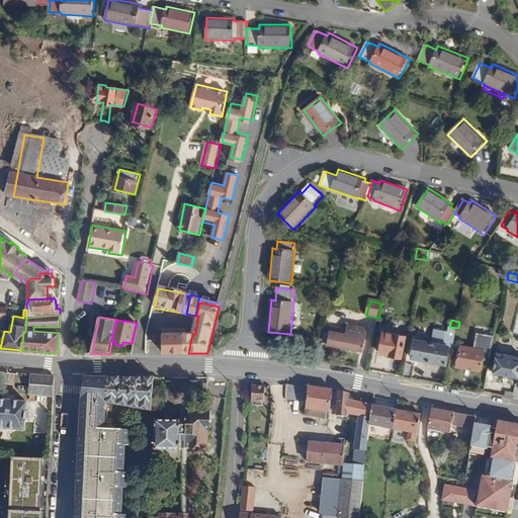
[(364,352),(368,330),(347,326),(347,330),(333,327),(332,333),(330,332),(328,345),(364,352)]
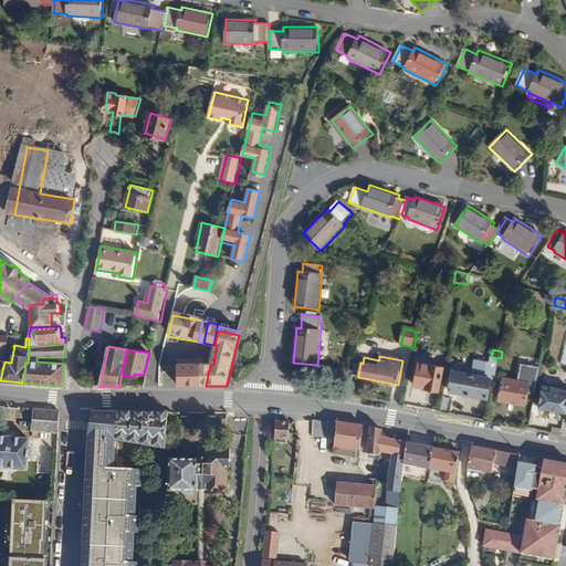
[(496,380),(501,358),(491,357),(490,363),(477,360),(473,376),(453,371),(449,391),(488,399),(492,379),(496,380)]
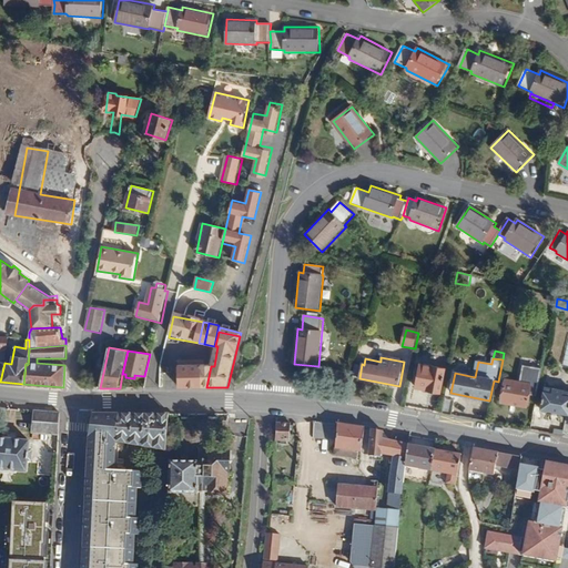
[(442,394),(446,371),(421,365),(416,388),(442,394)]
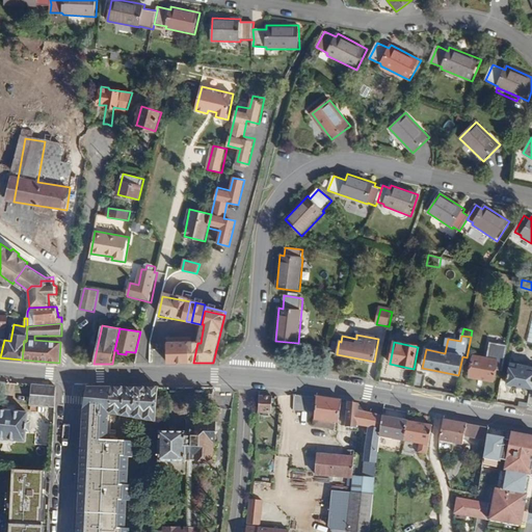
[(176,363),(181,343),(168,343),(168,363),(176,363)]
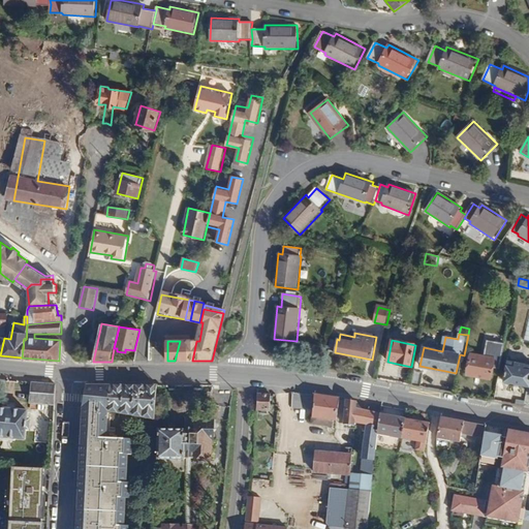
[(192,361),(196,341),(180,341),(175,361),(192,361)]
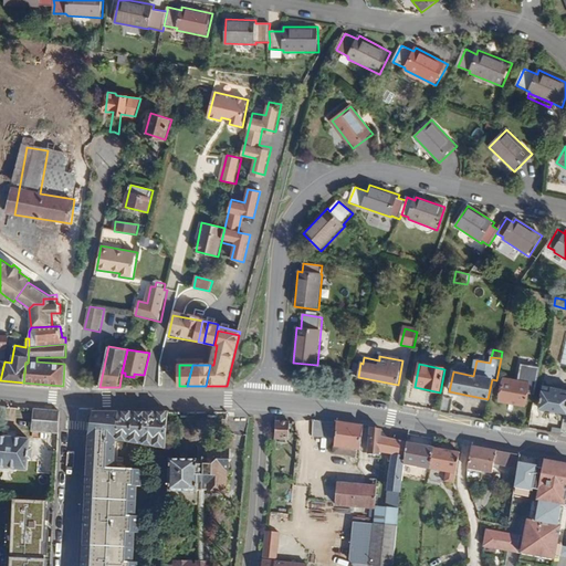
[(536,396),(541,368),(522,365),(519,381),(504,379),(500,401),(526,407),(528,395),(536,396)]
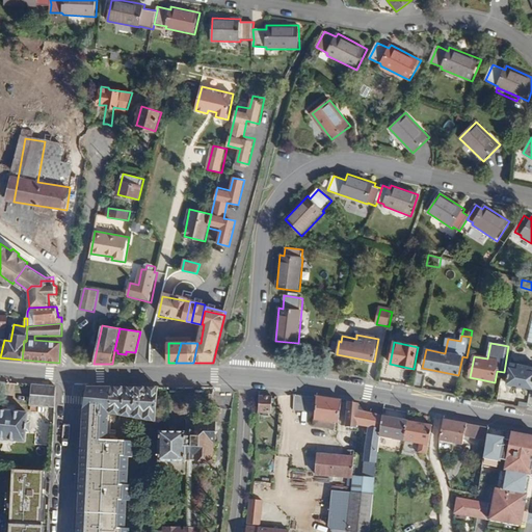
[(531,366),(511,363),(507,383),(531,389),(531,366)]
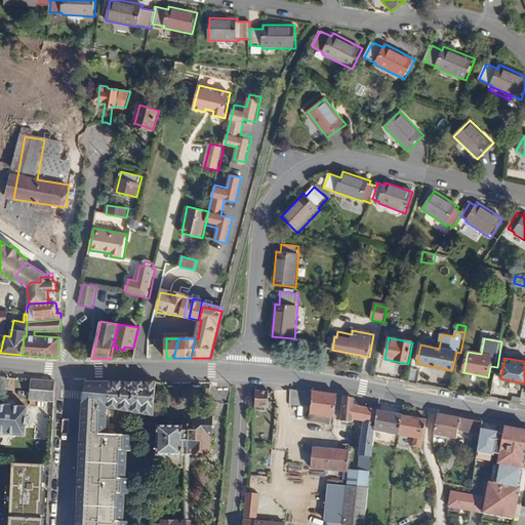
[(419,386),(421,370),(412,369),(409,384),(419,386)]
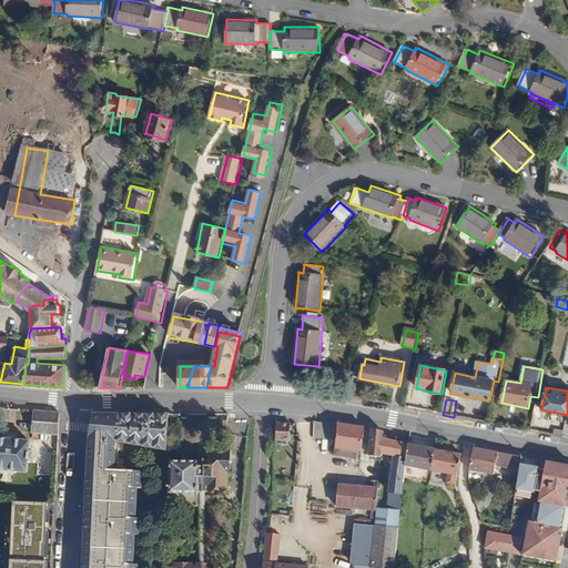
[(59,436),(60,413),(34,411),(32,433),(49,434),(48,449),(58,452),(59,449),(59,436)]
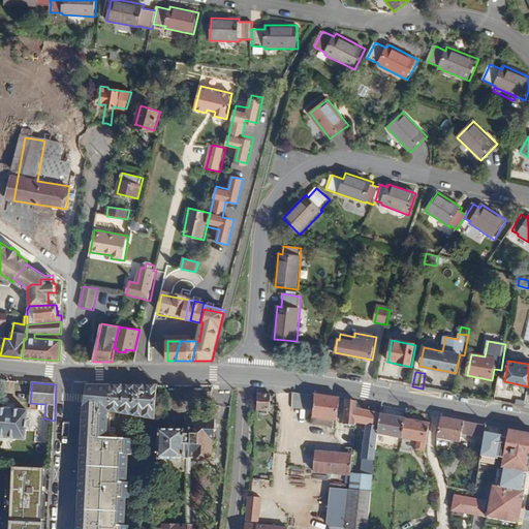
[(121,455),(122,439),(106,438),(109,411),(106,411),(111,386),(87,386),(83,407),(78,528),(117,528),(118,526),(119,498),(120,483),(121,455)]
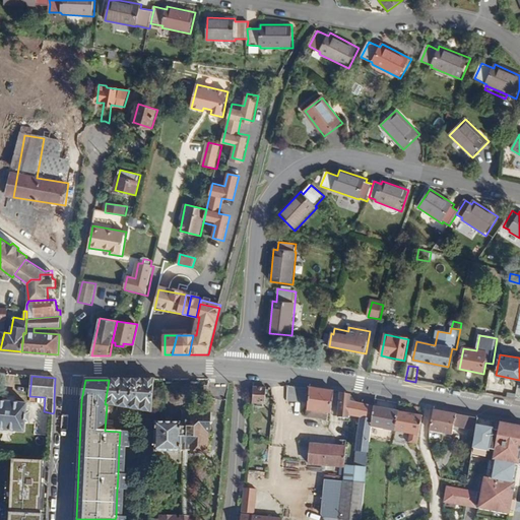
[(151,412),(154,380),(109,380),(105,404),(107,404),(113,405),(151,412)]
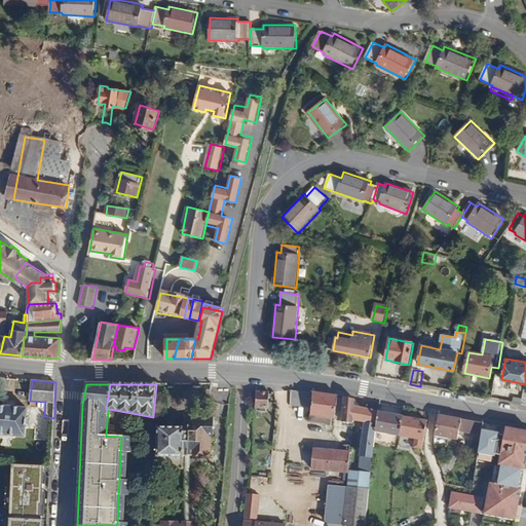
[(268,409),(269,392),(257,391),(256,408),(268,409)]
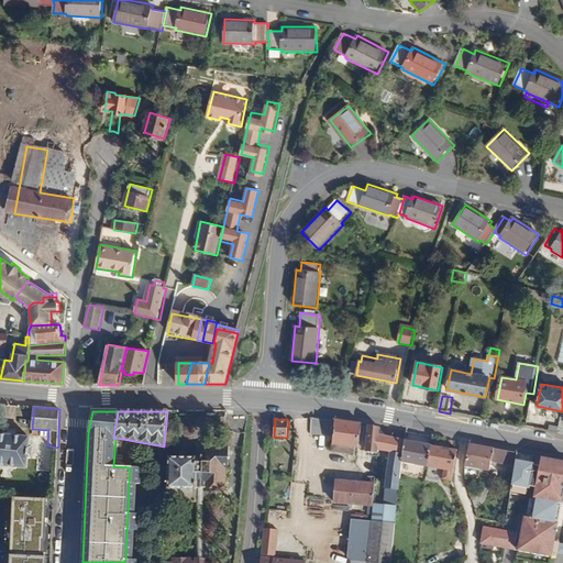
[(332,437),(334,421),(310,419),(310,435),(332,437)]
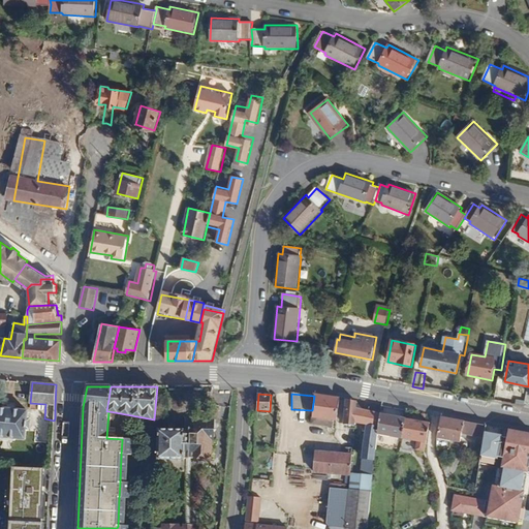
[(337,422),(340,398),(314,394),(314,396),(312,410),(312,417),(334,421),(337,422)]
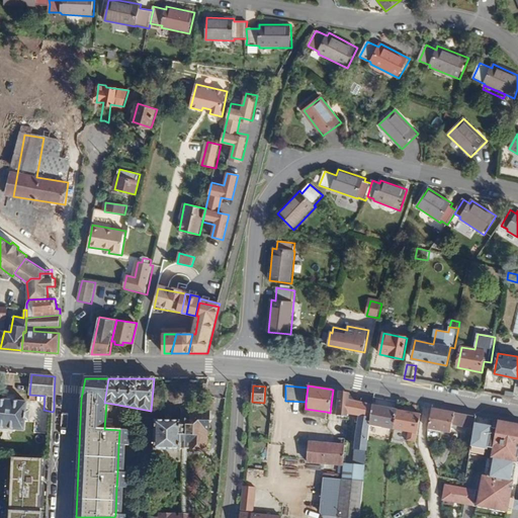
[(369,426),(372,406),(356,402),(349,401),(350,394),(339,392),(337,417),(346,418),(346,414),(359,416),(354,449),(367,451),(368,443),(369,426)]
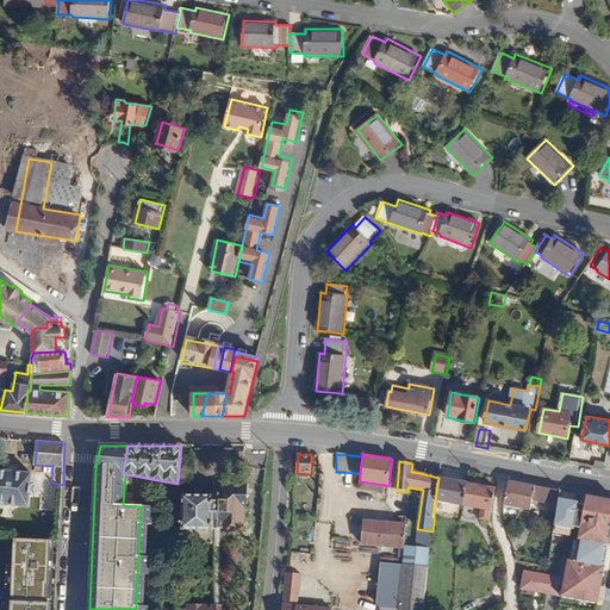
[(32,493),(33,487),(30,487),(31,472),(0,468),(0,502),(27,505),(29,493),(32,493)]
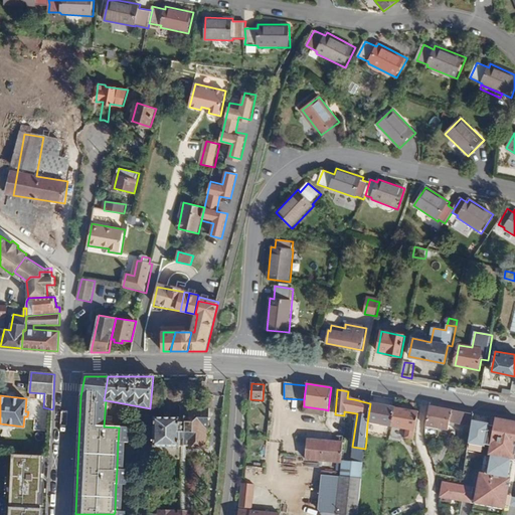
[(391,428),(394,408),(370,403),(367,423),(391,428)]
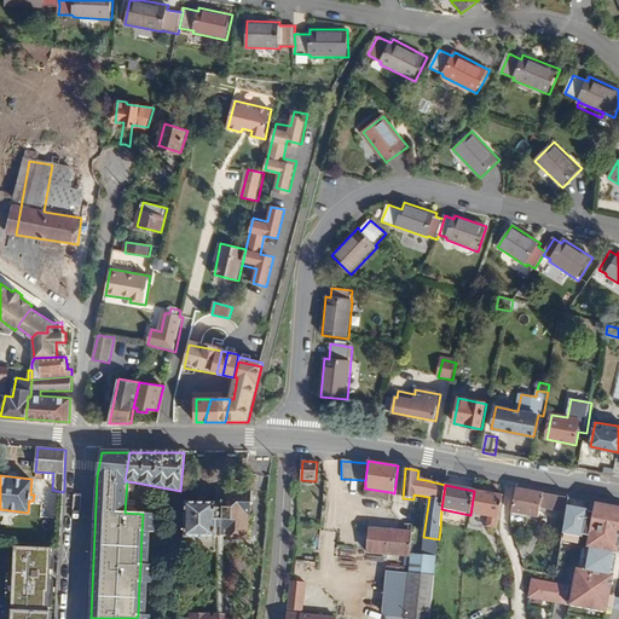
[(389,501),(391,492),(365,489),(364,497),(389,501)]
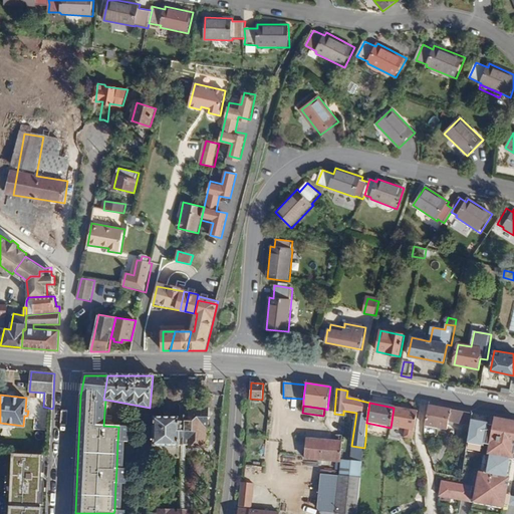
[(470,429),(472,414),(429,407),(424,427),(447,431),(448,426),(470,429)]
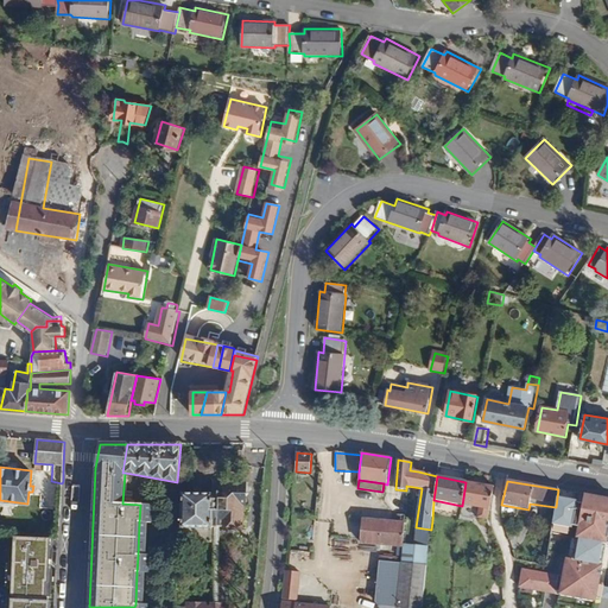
[(247,507),(247,483),(225,482),(223,494),(182,494),(182,543),(190,543),(191,544),(192,548),(195,550),(200,549),(202,546),(202,543),(211,543),(211,530),(221,530),(244,530),(244,507),(247,507)]
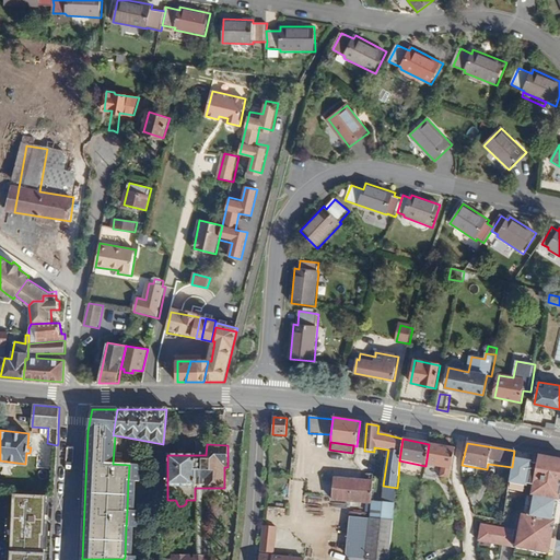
[(448,479),(455,448),(429,444),(426,466),(441,468),(440,477),(448,479)]
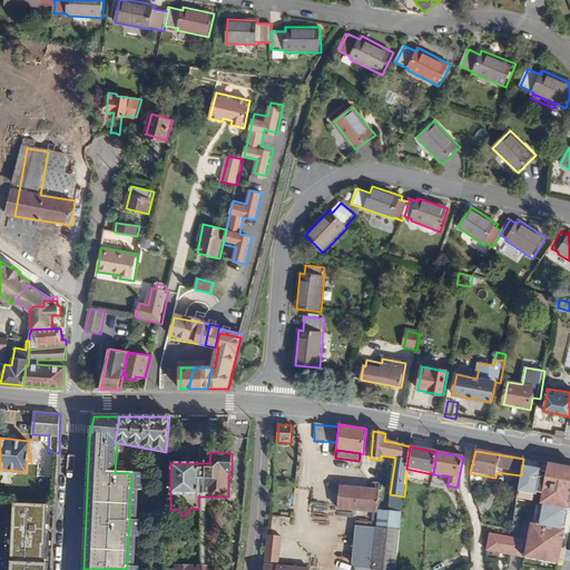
[(569,511),(569,504),(569,468),(549,464),(548,468),(542,467),(543,463),(523,459),(521,475),(517,500),(527,502),(528,494),(536,495),(536,493),(541,494),(534,526),(530,524),(527,541),(489,534),(487,548),(498,550),(497,553),(520,558),(521,554),(524,556),(559,562),(563,562),(563,561),(566,551),(566,549),(561,548),(569,511)]
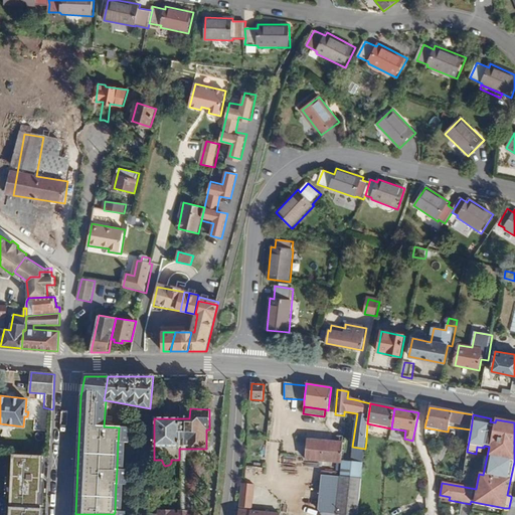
[(129,443),(129,428),(119,427),(118,443),(129,443)]
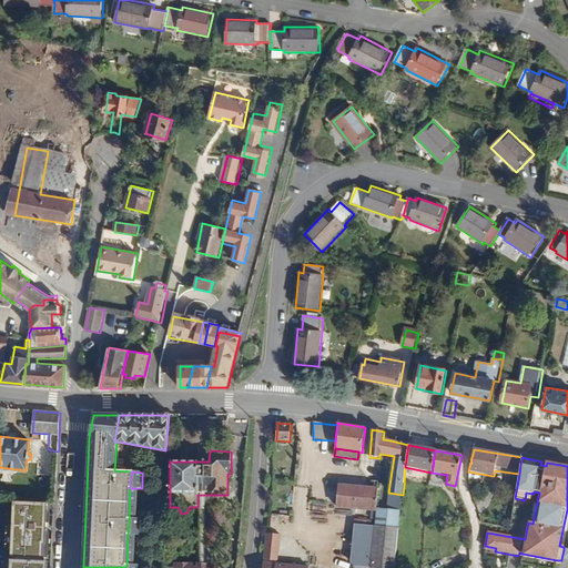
[(376,508),(379,482),(375,482),(375,488),(340,486),(337,507),(376,510),(376,508)]
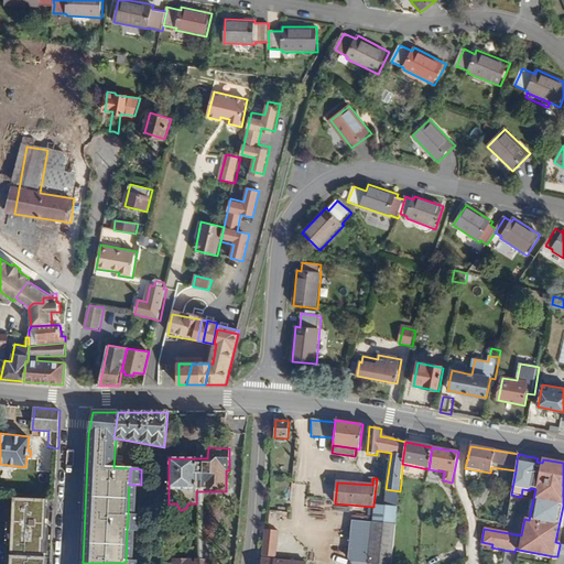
[(279,499),(280,489),(269,488),(268,499),(279,499)]
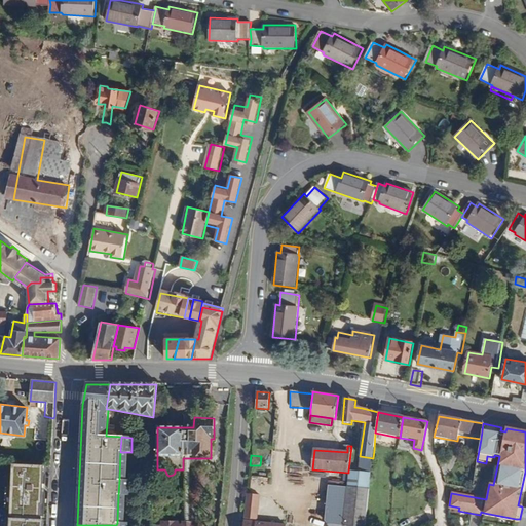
[(41,525),(44,466),(10,465),(9,488),(6,488),(5,509),(7,509),(6,525),(41,525)]
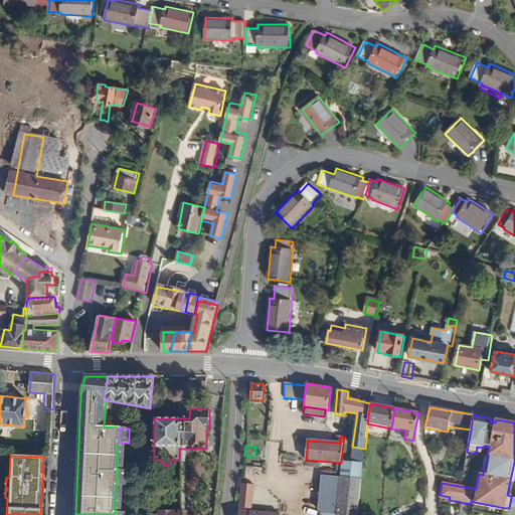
[(298,475),(299,460),(286,459),(284,473),(298,475)]
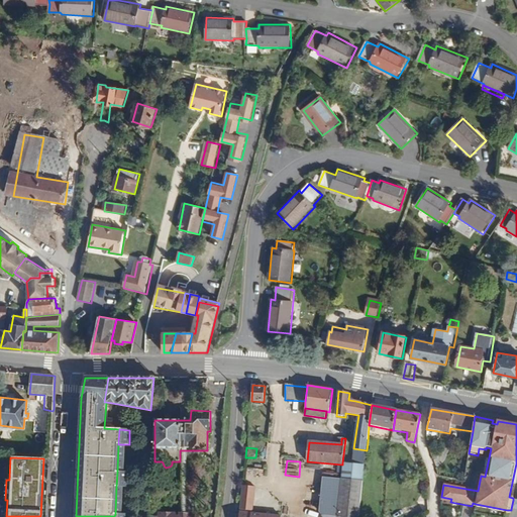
[(306,477),(307,461),(300,461),(299,477),(306,477)]
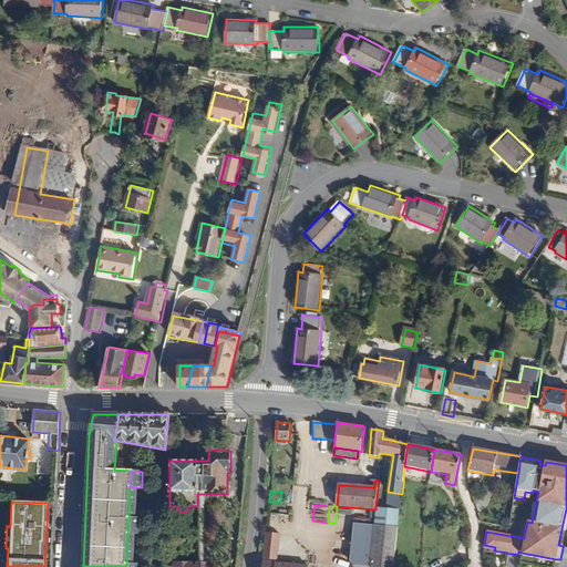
[(394,566),(400,511),(375,507),(375,509),(337,506),(336,523),(354,525),(350,562),(354,566),(369,566),(394,566)]
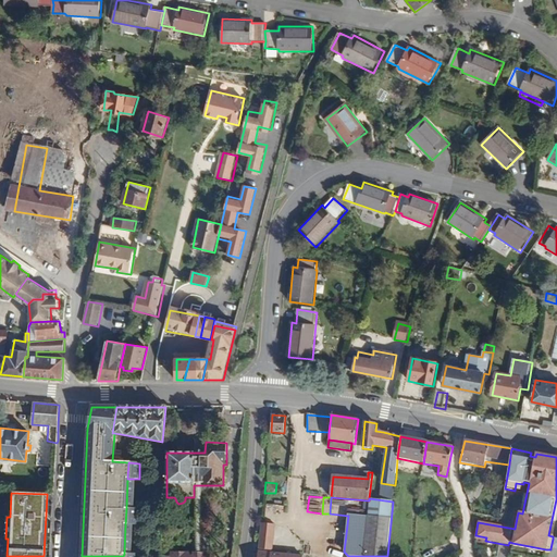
[(137,524),(137,509),(126,508),(125,524),(137,524)]
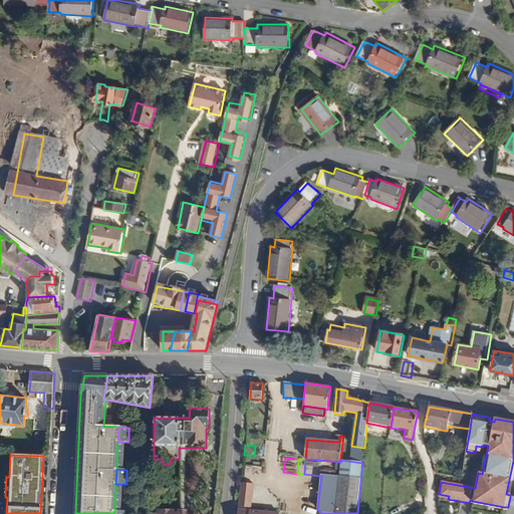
[(250,510),(253,484),(241,483),(239,509),(250,510)]
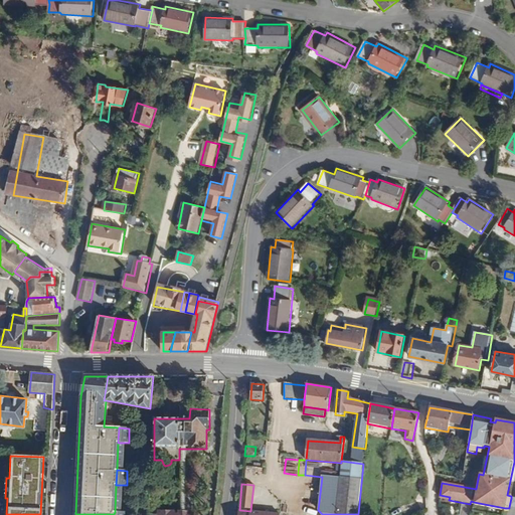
[(187,500),(187,490),(180,490),(174,490),(174,500),(180,500),(180,507),(187,507),(193,507),(192,504),(190,501),(189,500),(187,500)]
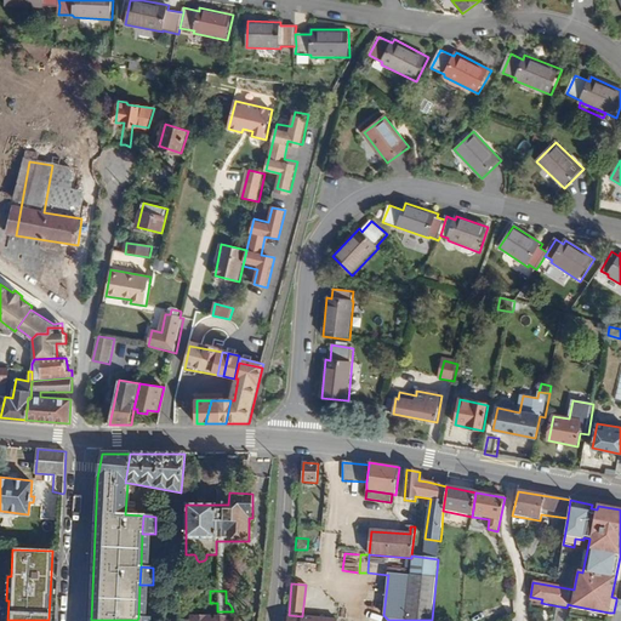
[(609,613),(571,605),(571,609),(609,616),(609,613)]
